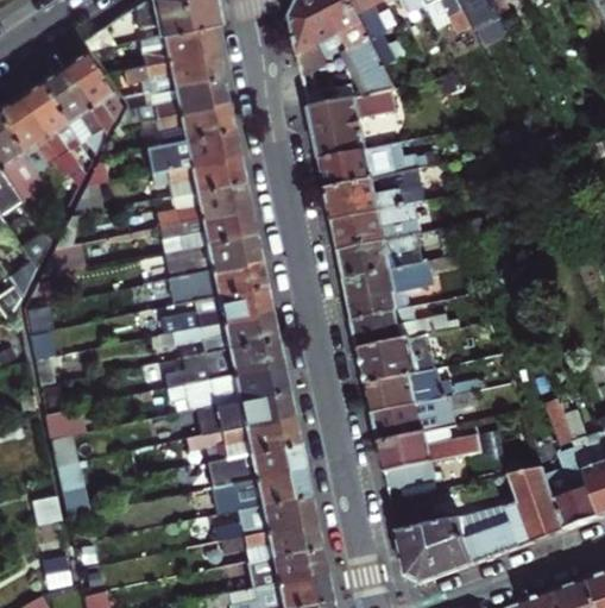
[(158,25),(161,37),(162,37),(209,26),(216,25),(213,10),(210,0),(143,0),(131,8),(142,25),(158,25)]
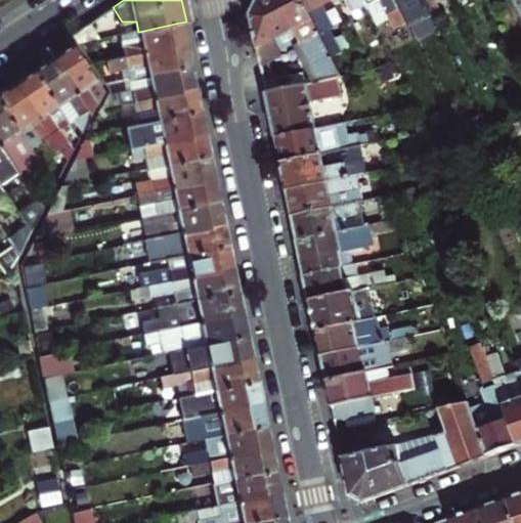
[(318,36),(300,0),(256,0),(246,16),(256,63),(295,43),(303,58),(299,61),(309,80),(326,76),(337,73),(318,36)]
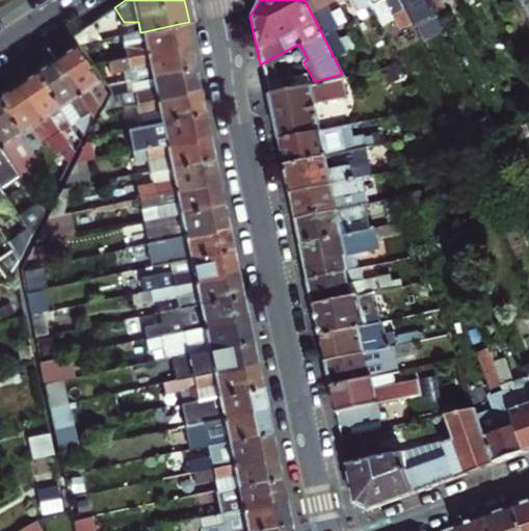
[(340,4),(337,0),(305,0),(323,36),(328,33),(326,28),(337,23),(329,9),(340,4)]
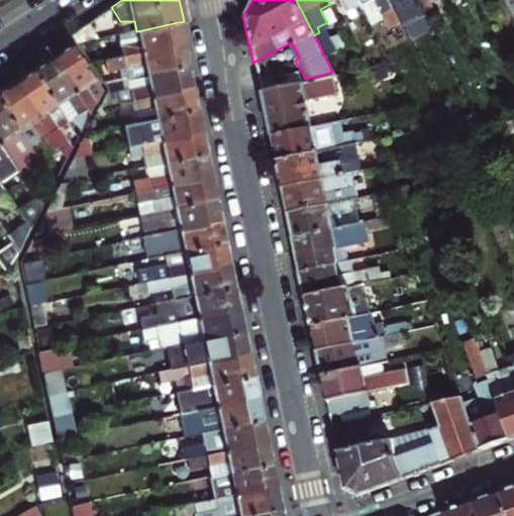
[(356,2),(355,0),(327,0),(330,4),(337,0),(338,0),(345,12),(358,5),(356,2)]
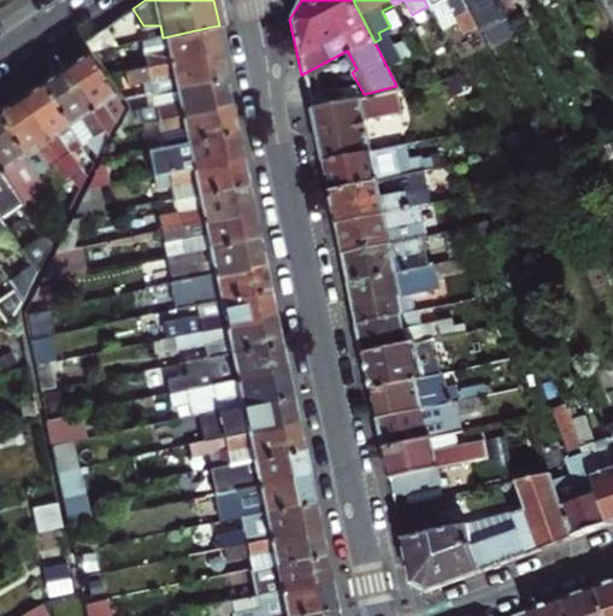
[(424,0),(425,3),(431,0),(440,0),(453,22),(457,21),(463,31),(476,25),(461,0),(424,0)]
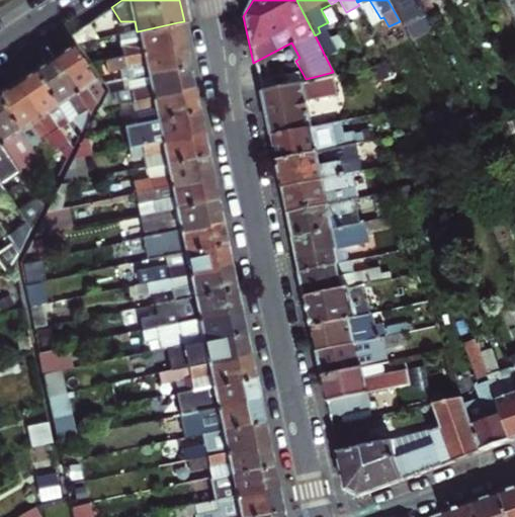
[(514,0),(504,0),(514,20),(514,0)]
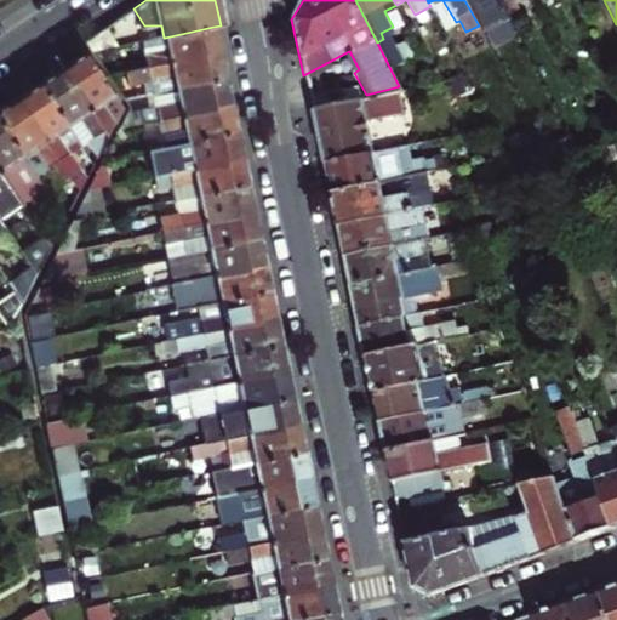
[(149,66),(220,53),(216,40),(213,27),(165,38),(164,38),(166,45),(149,47),(126,62),(127,69),(149,66)]
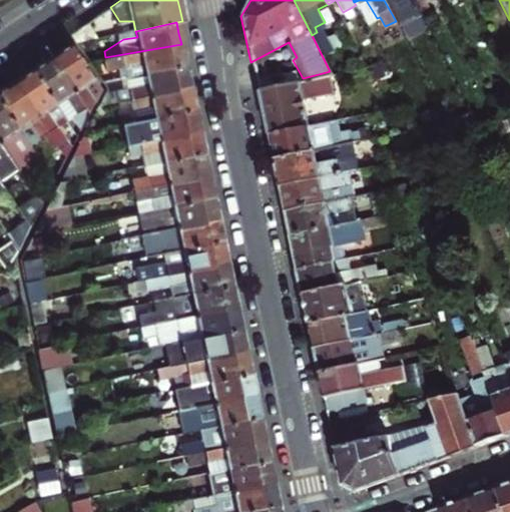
[(82,37),(77,29),(68,35),(73,42),(82,37)]
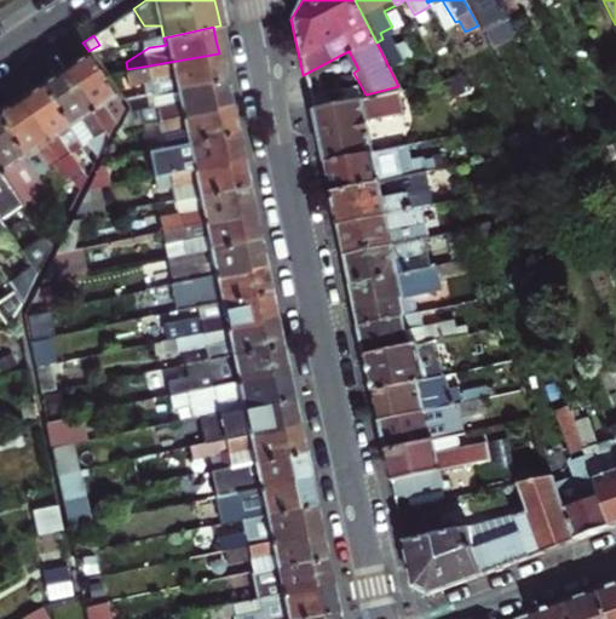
[(68,61),(57,68),(105,137),(113,125),(121,109),(82,52),(68,61)]
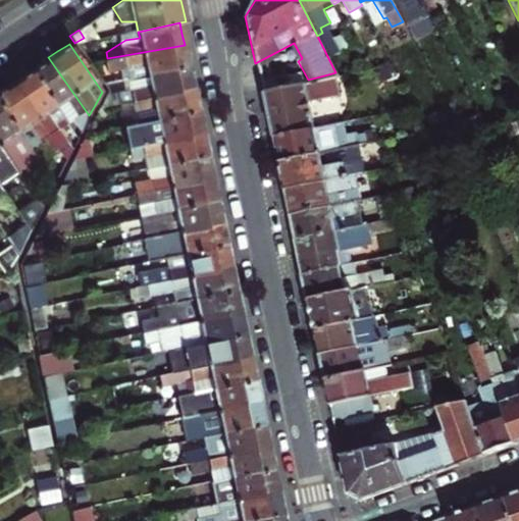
[(145,63),(147,74),(189,66),(187,56),(185,45),(125,55),(127,66),(145,63)]
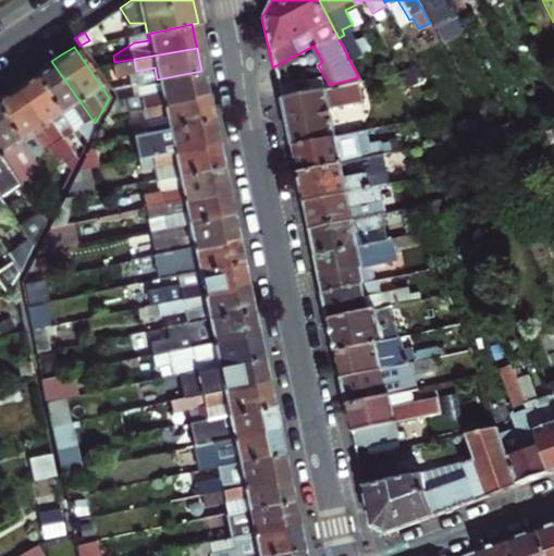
[(95,123),(51,61),(42,68),(33,74),(58,111),(63,108),(86,141),(95,123)]
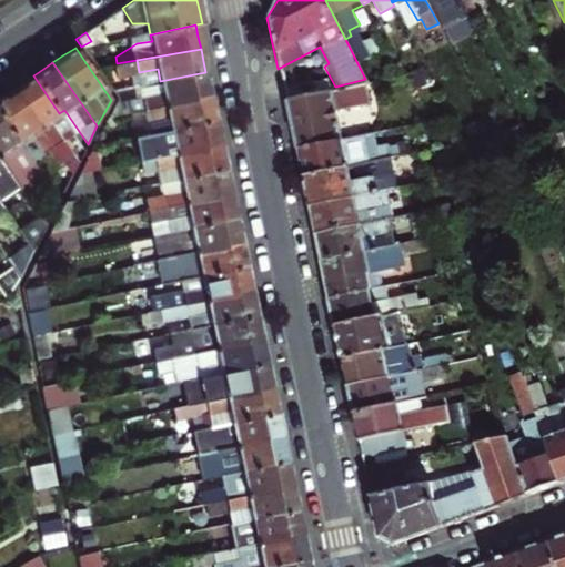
[(139,72),(141,84),(160,81),(158,69),(139,72)]
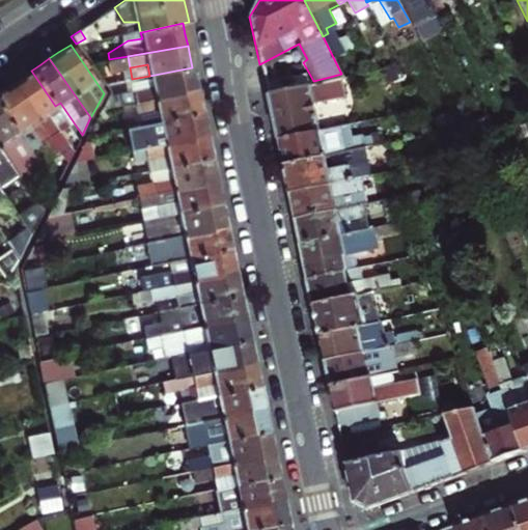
[(134,89),(137,102),(197,90),(195,81),(192,67),(149,76),(153,86),(134,89)]
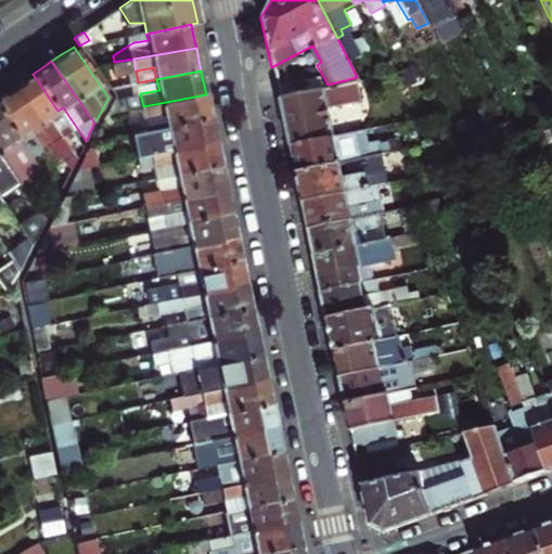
[(22,81),(11,89),(49,144),(69,171),(76,158),(61,136),(49,117),(58,111),(33,74),(22,81)]
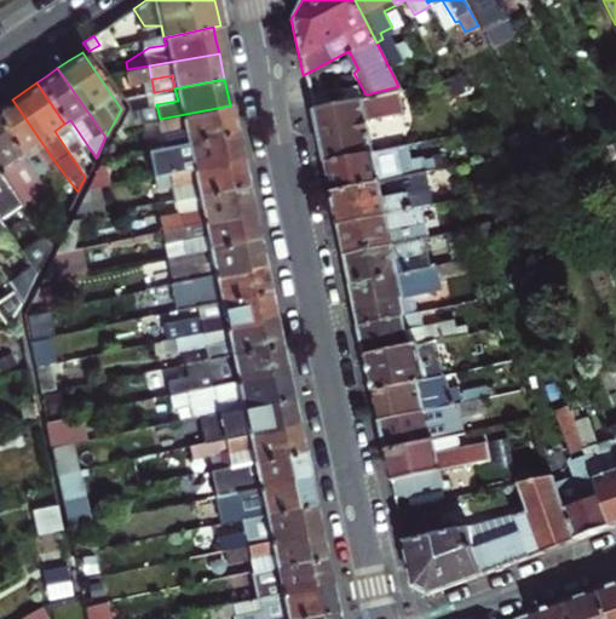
[(390,105),(385,90),(366,95),(363,96),(367,112),(390,105)]
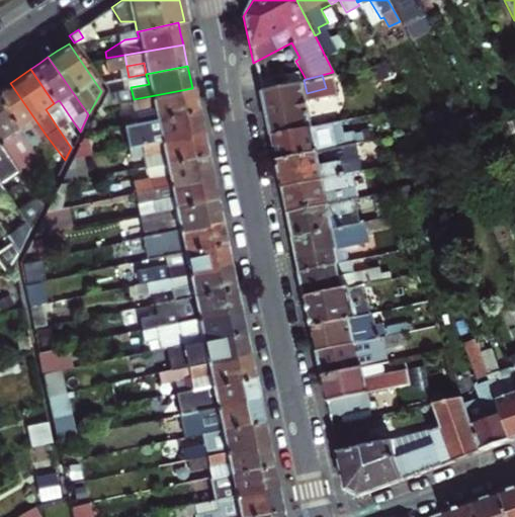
[(310,127),(299,81),(258,91),(263,112),(268,137),(310,127)]
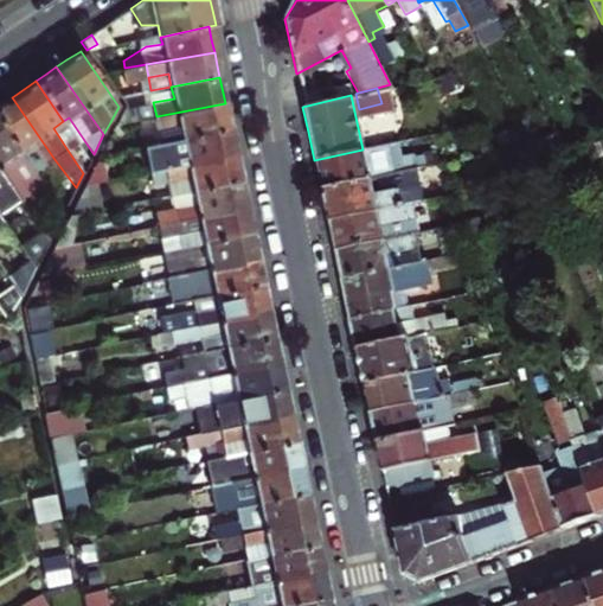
[(2,103),(0,104),(0,123),(19,152),(30,145),(43,165),(53,158),(12,97),(2,103)]
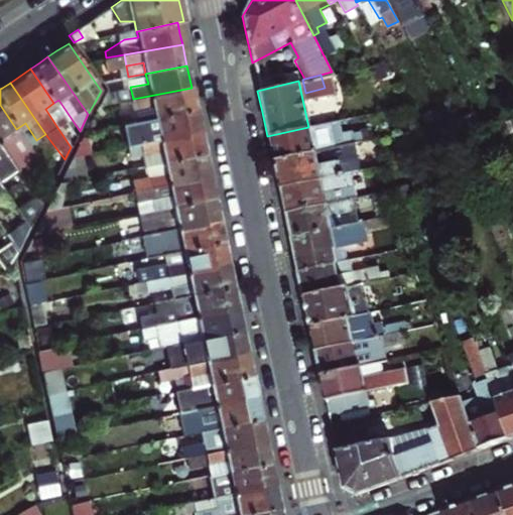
[(104,94),(97,106),(133,99),(130,87),(104,94)]
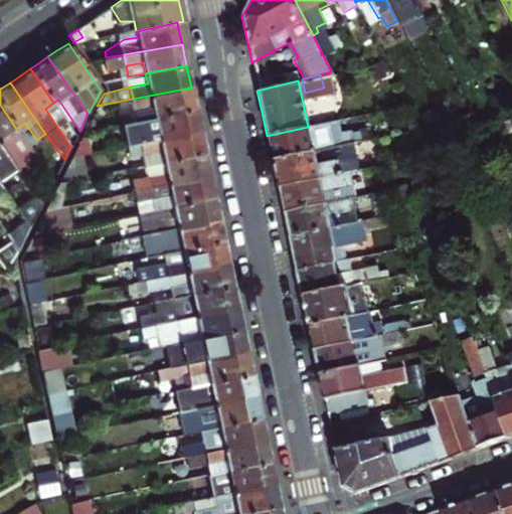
[(191,88),(133,99),(135,111),(153,108),(154,117),(196,109),(194,99),(191,88)]
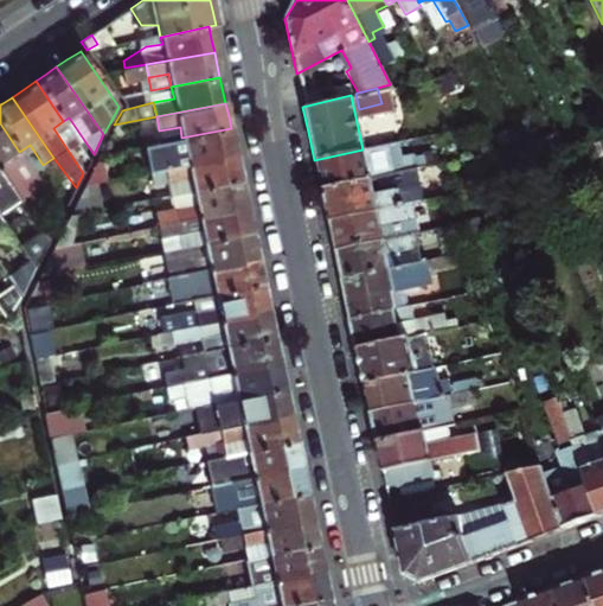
[(77,141),(63,121),(53,128),(66,148),(77,141)]
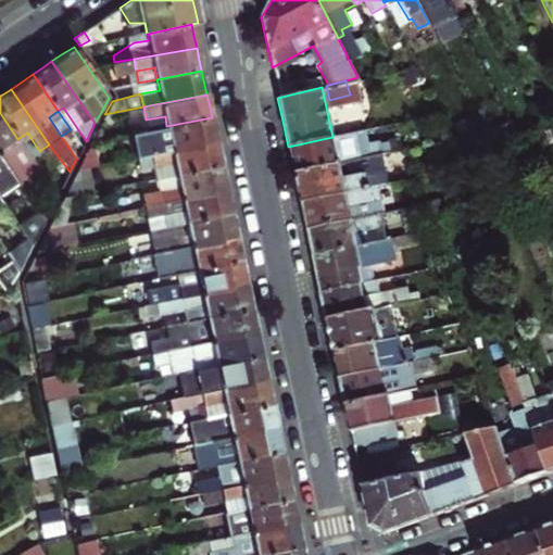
[(0,156),(10,171),(29,158),(17,139),(0,113),(0,156)]
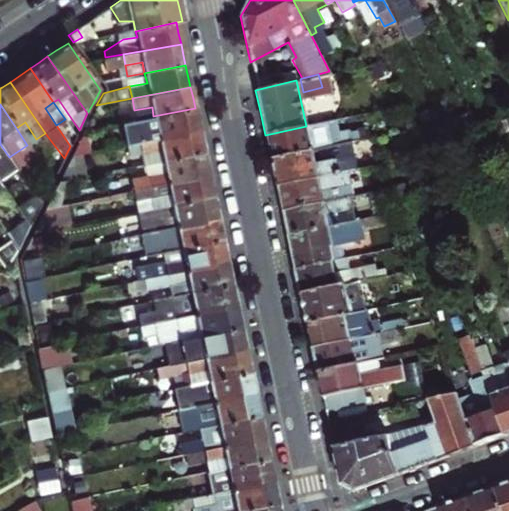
[(130,143),(200,130),(198,121),(195,108),(153,116),(119,122),(123,145),(130,143)]
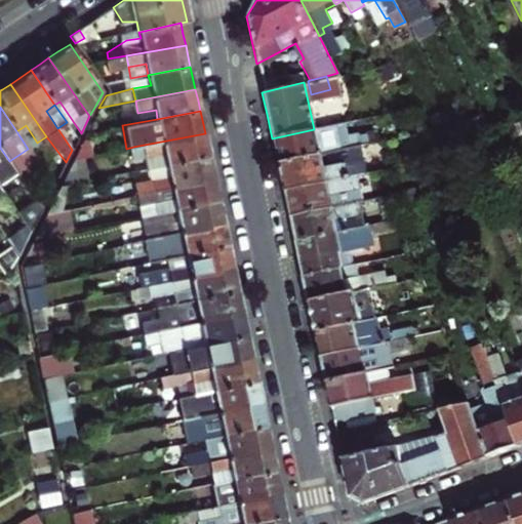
[(26,125),(16,131),(28,149),(37,143),(26,125)]
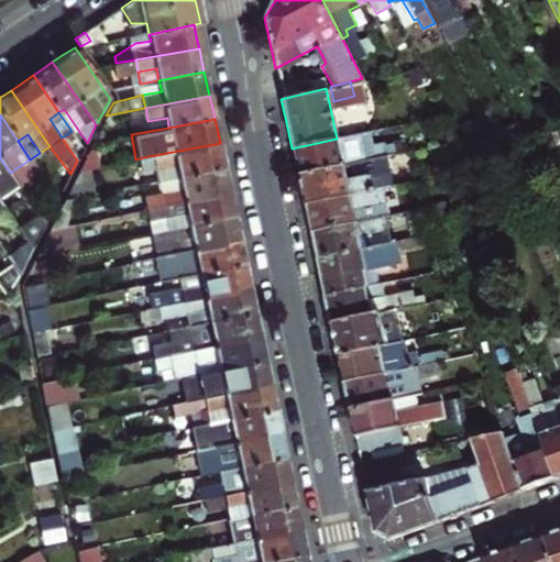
[(340,154),(337,139),(292,149),(296,166),(298,177),(343,166),(374,158),(372,147),(362,150),(363,154),(357,156),(355,152),(340,154)]
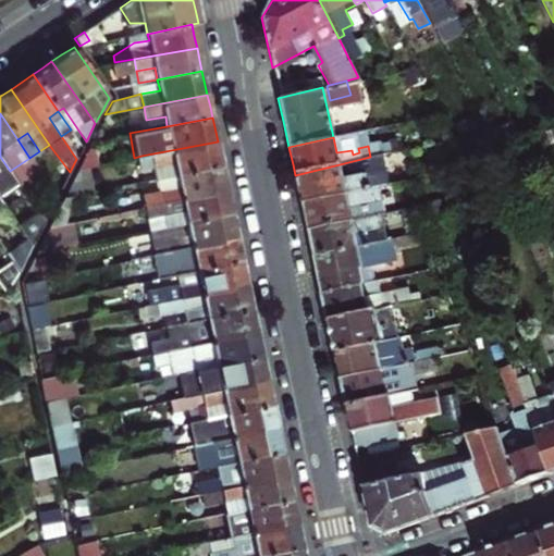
[(96,164),(90,140),(77,169),(96,164)]
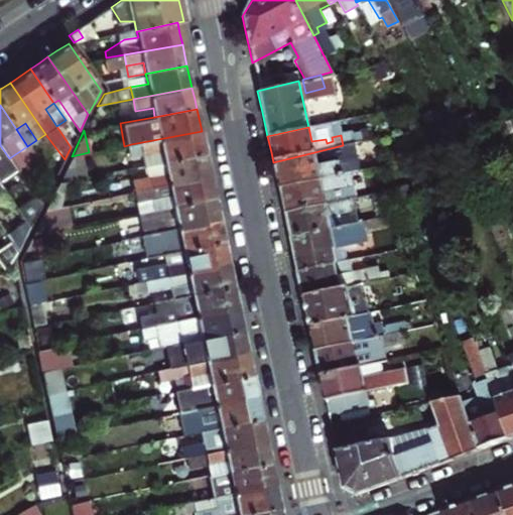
[(162,152),(164,162),(206,154),(204,144),(202,131),(131,144),(134,157),(144,155),(162,152)]
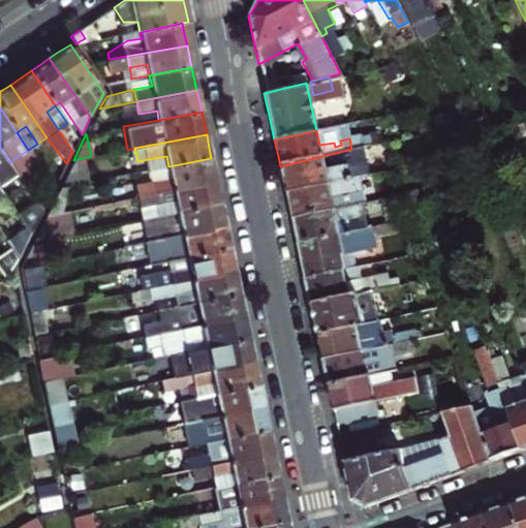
[(0,171),(9,184),(20,178),(9,162),(0,149),(0,171)]
